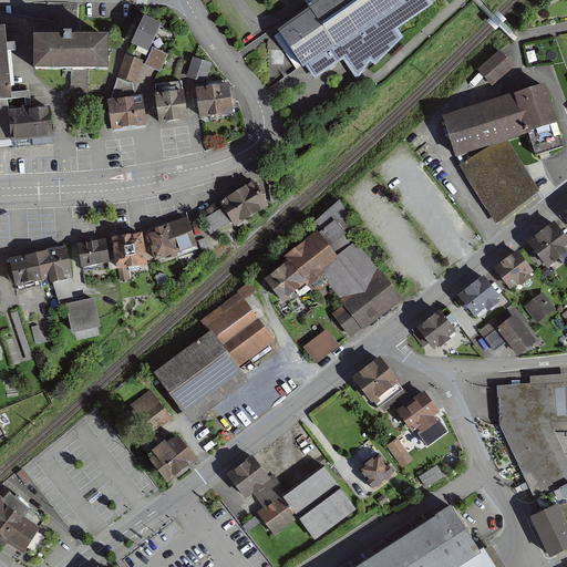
[(404,40),(398,32),(433,8),(428,0),(401,0),(399,1),(398,0),(325,0),(308,12),(309,14),(278,35),(303,72),(307,70),(315,82),(343,62),(357,82),(370,63),(375,68),(404,40)]
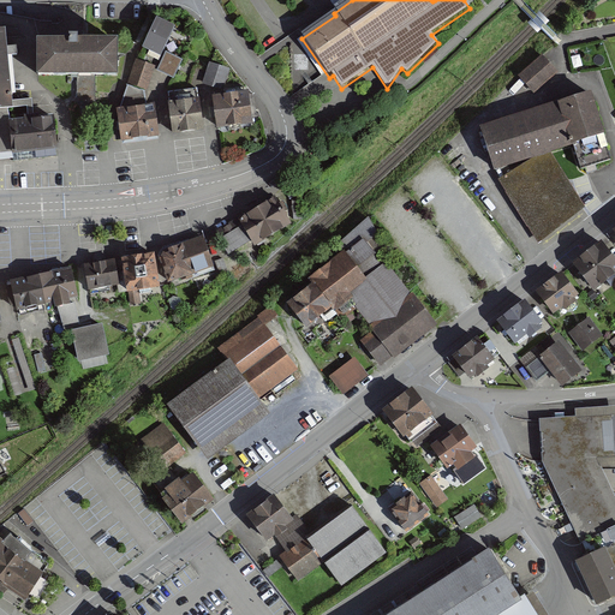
[(174,28),(156,19),(142,48),(160,57),(174,28)]
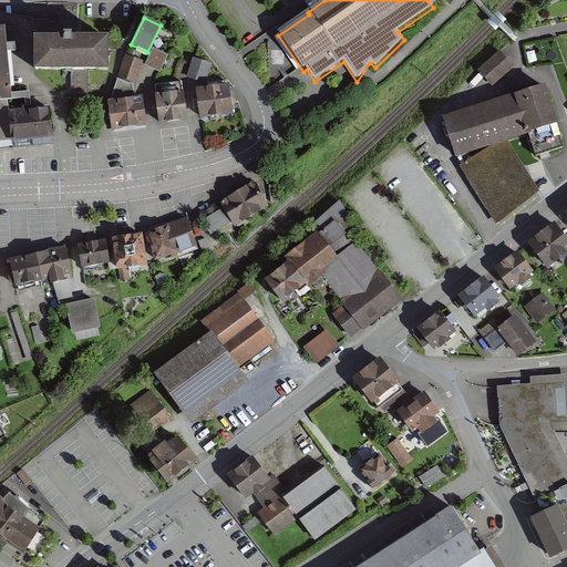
[(6,31),(0,30),(0,144),(35,142),(52,140),(49,107),(32,110),(30,92),(11,94),(8,52),(16,51),(16,43),(7,44),(6,31)]
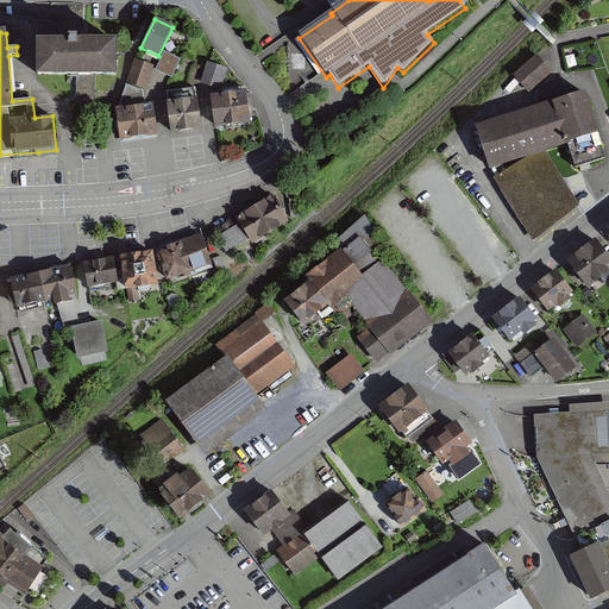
[(114,42),(38,42),(38,74),(77,74),(77,98),(95,98),(95,74),(114,74),(114,42)]
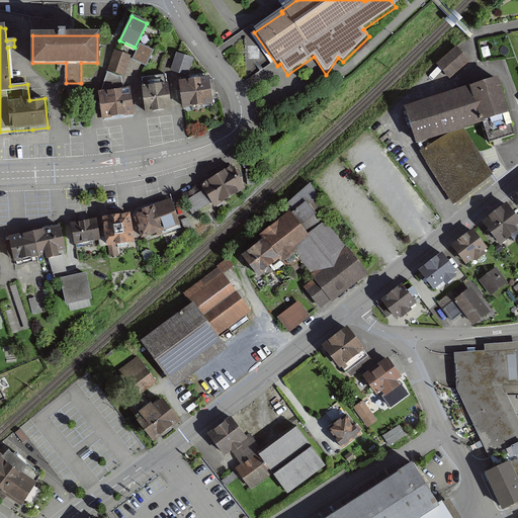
[(154,51),(140,44),(133,59),(147,66),(154,51)]
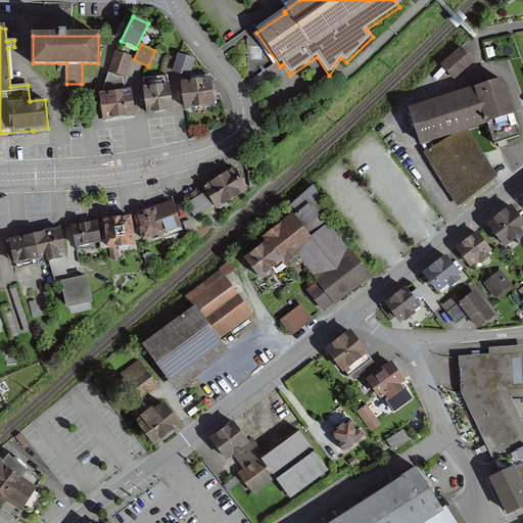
[(473,61),(461,48),(441,65),(453,79),(473,61)]
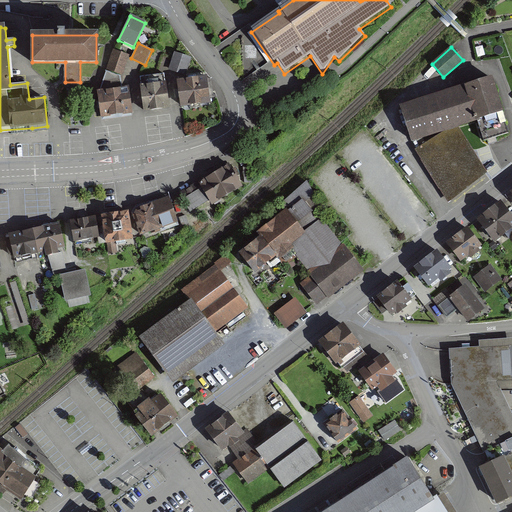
[(128,56),(115,51),(109,68),(121,73),(128,56)]
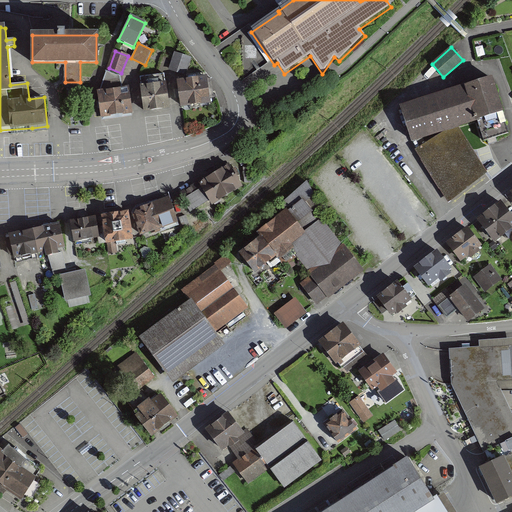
[(189,58),(173,53),(167,69),(184,74),(189,58)]
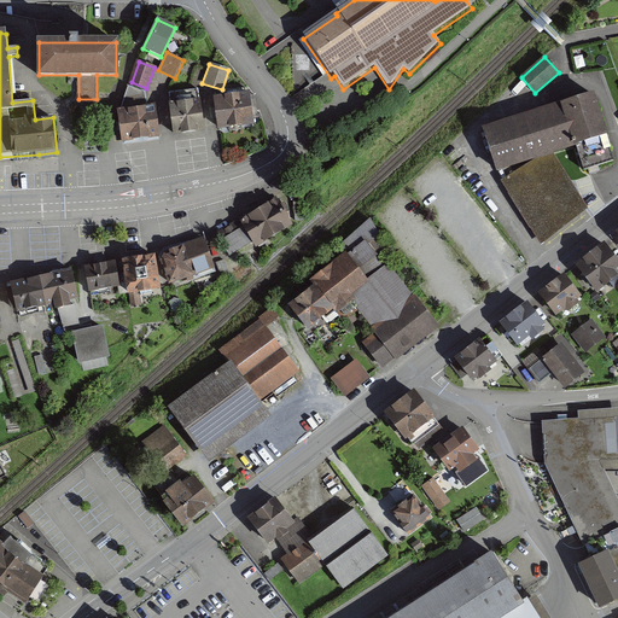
[(121,111),(118,111),(122,140),(158,135),(155,106),(147,108),(145,92),(129,86),(121,109),(121,111)]
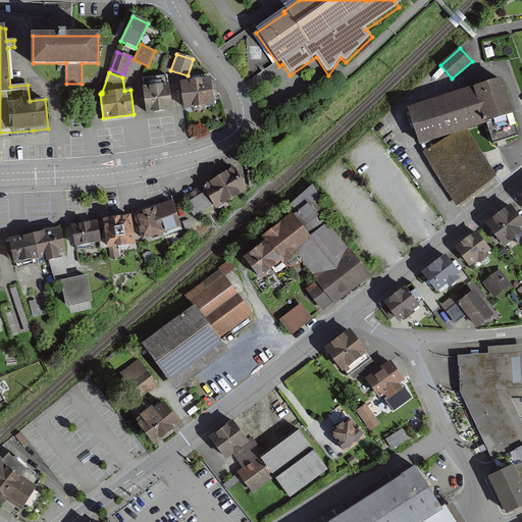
[(167,75),(143,79),(147,113),(171,110),(167,75)]
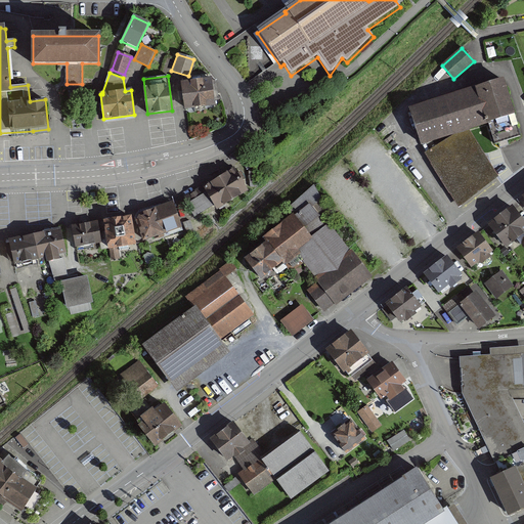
[(503,79),(410,110),(422,143),(467,129),(488,122),(495,144),(498,143),(500,148),(509,145),(508,140),(520,136),(503,79)]
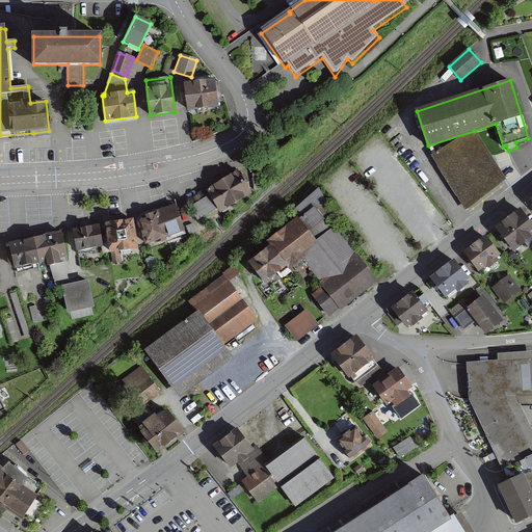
[(214,82),(185,85),(188,111),(217,108),(214,82)]
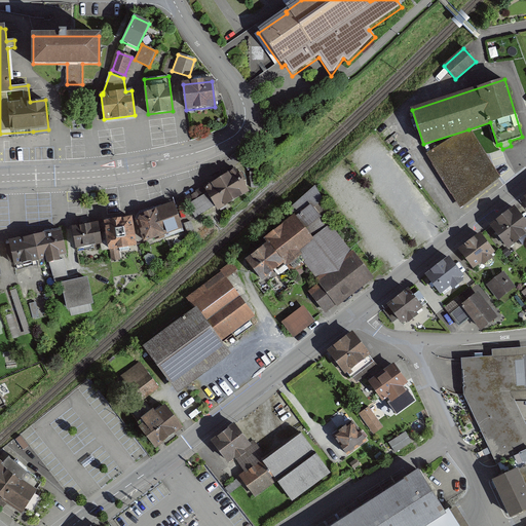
[(468,129),(423,144),(461,205),(498,177),(468,129)]
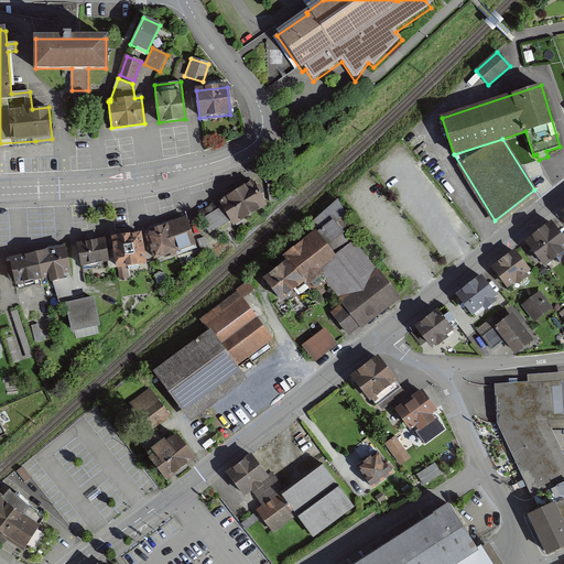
[(251,182),(196,212),(207,232),(226,223),(228,227),(266,207),(251,182)]
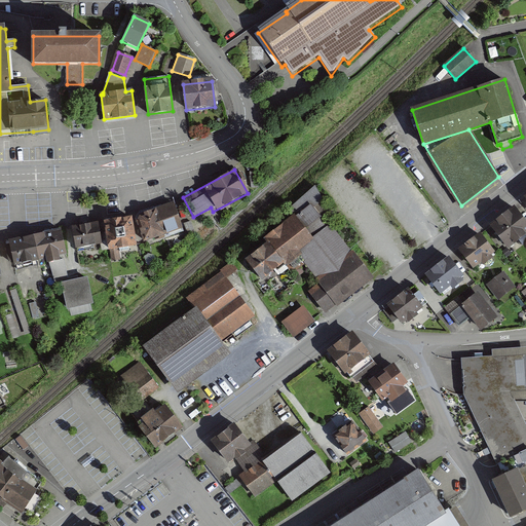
[(331,213),(313,188),(285,209),(292,219),(260,242),(263,247),(240,262),(257,285),(298,255),(320,286),(309,294),(325,315),(372,282),(331,224),(326,228),(320,221),(331,213)]
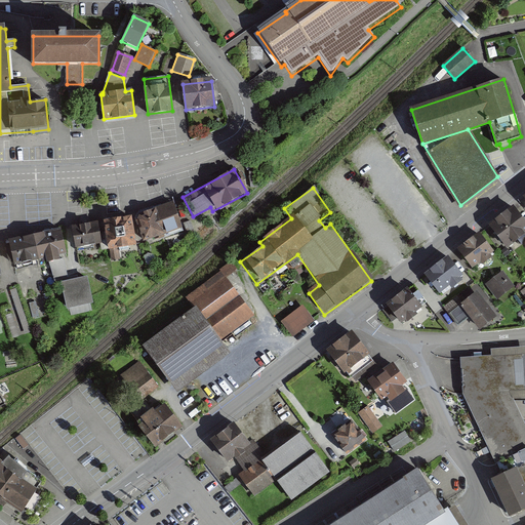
[(172,205),(138,214),(135,219),(140,241),(179,230),(172,205)]
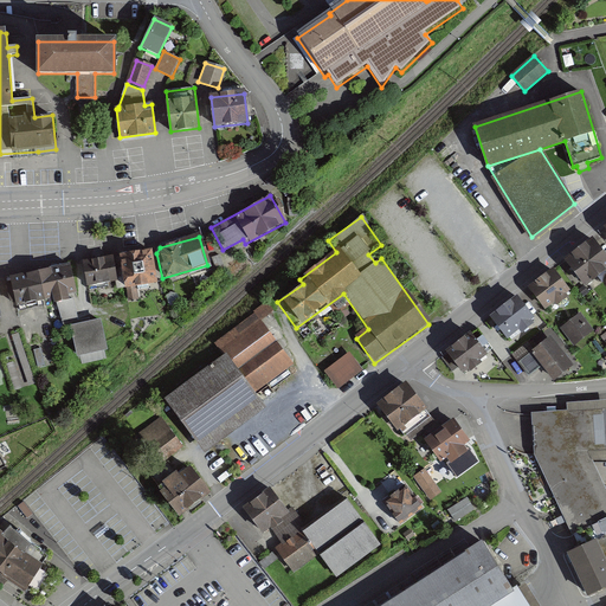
[(605,272),(605,259),(592,239),(561,260),(582,290),(605,272)]
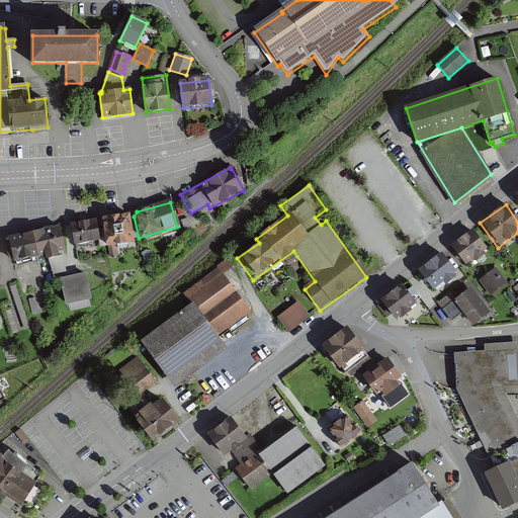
[(128,216),(103,220),(107,245),(132,244),(128,216)]
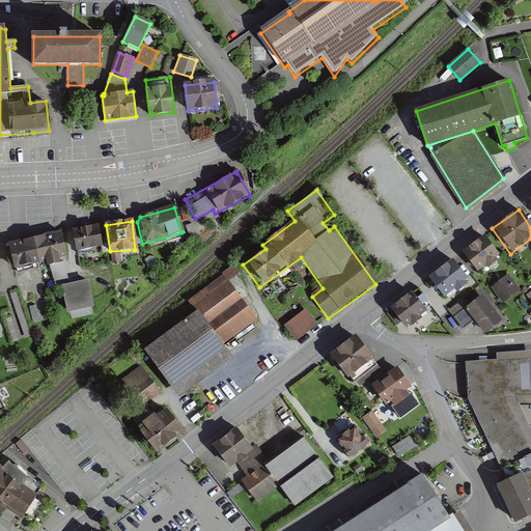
[(190,225),(187,226),(191,238),(197,235),(193,224),(190,225)]
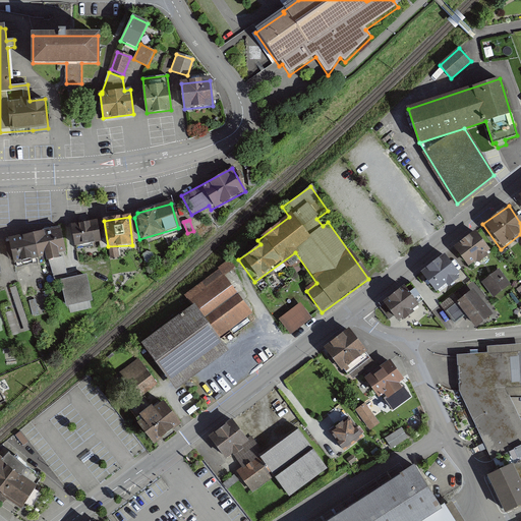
[(96,223),(72,227),(76,248),(99,244),(96,223)]
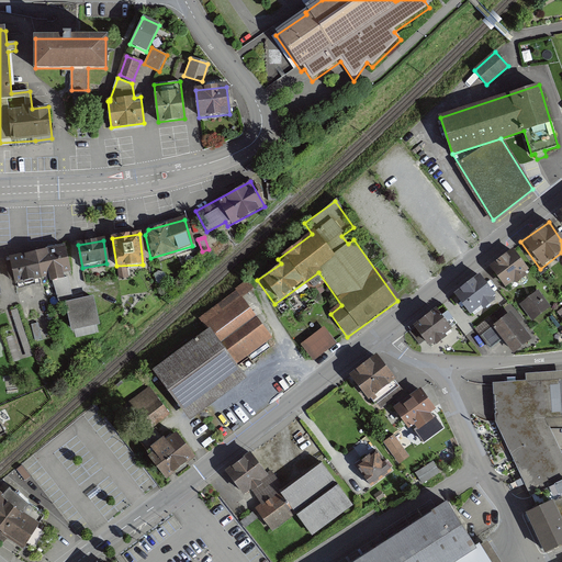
[(65,249),(6,259),(10,284),(68,276),(65,249)]
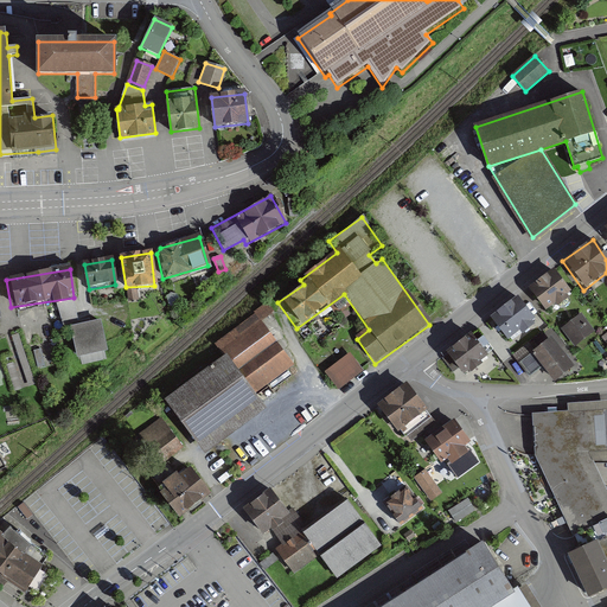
[(554,272),(528,291),(545,314),(572,296),(554,272)]
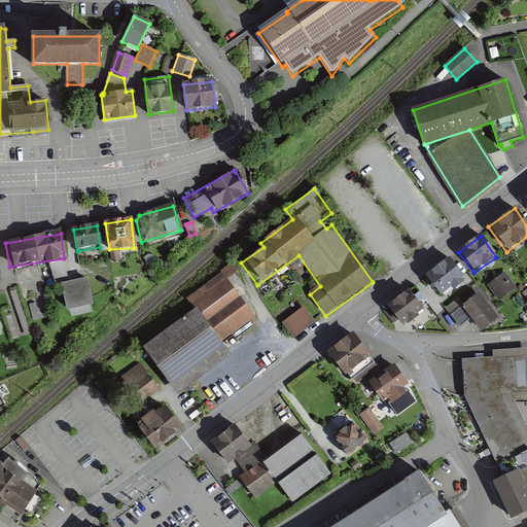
[(451,259),(425,278),(441,300),(466,281),(451,259)]
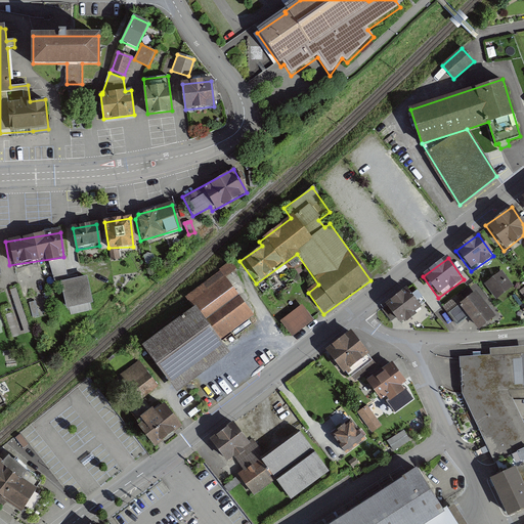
[(219,268),(220,270),(185,296),(192,305),(142,342),(177,389),(231,349),(222,338),(255,313),(227,275),(237,268),(231,260),(219,268)]
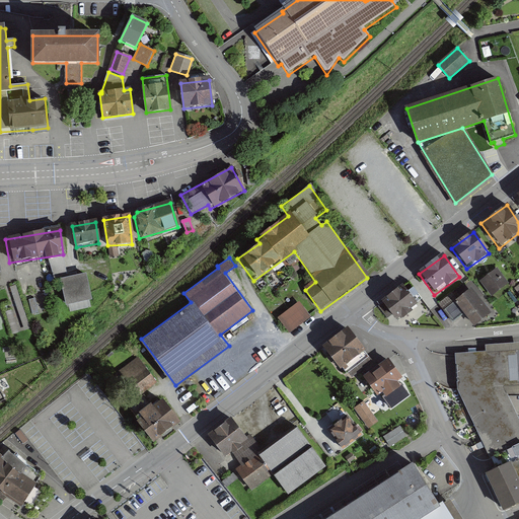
[(509,285),(497,268),(478,281),(491,298),(509,285)]
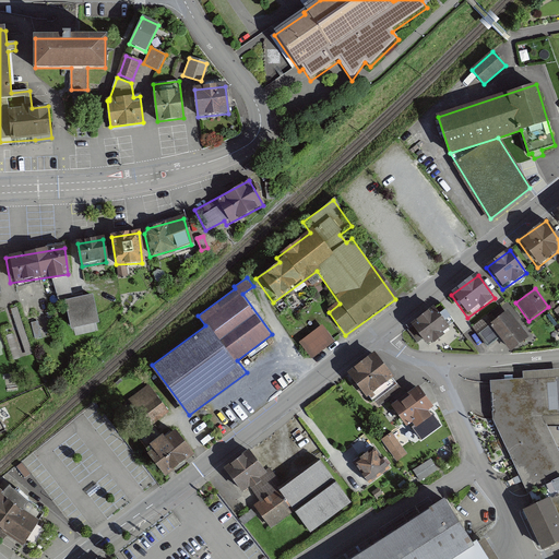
[(92,297),(63,302),(69,331),(97,325),(92,297)]
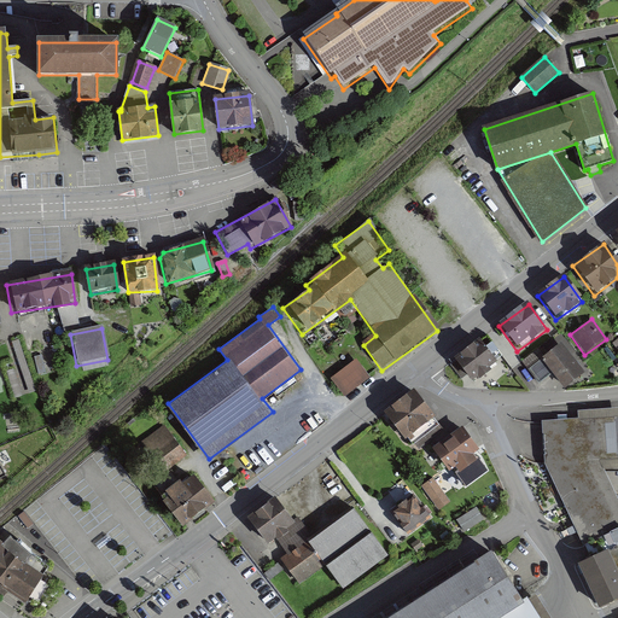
[(479,343),(450,362),(467,386),(496,366),(494,362),(502,356),(494,344),(484,350),(479,343)]
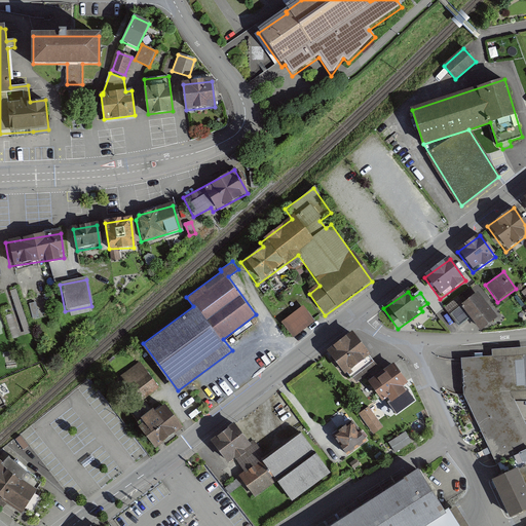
[(460,298),(446,308),(459,326),(472,315),(481,328),(495,316),(477,294),(464,303),(460,298)]
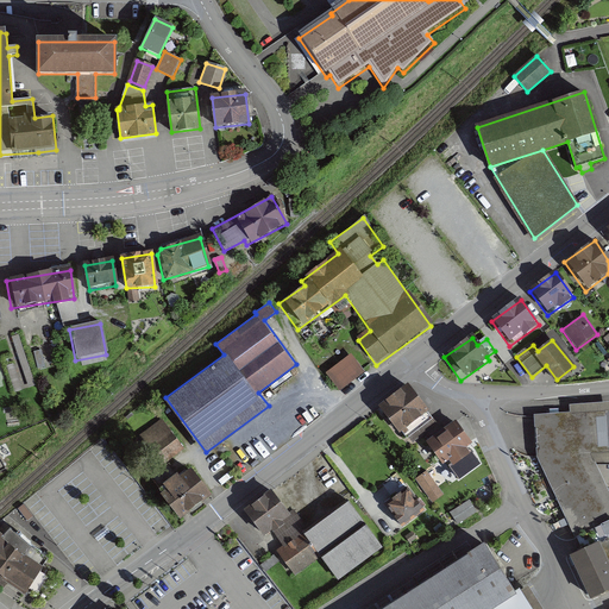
[(37,350),(39,368),(51,366),(48,347),(37,350)]
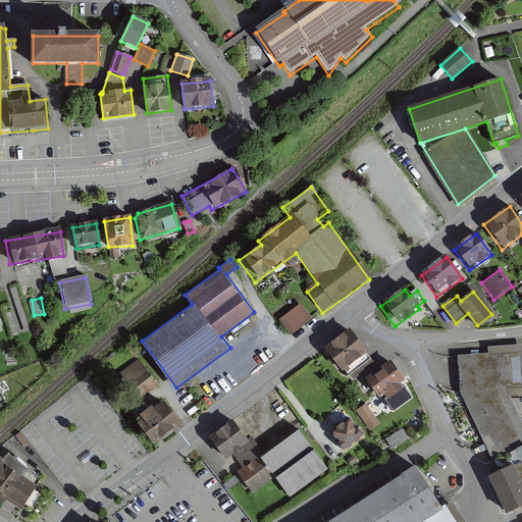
[(313,320),(300,304),(278,320),(292,336),(313,320)]
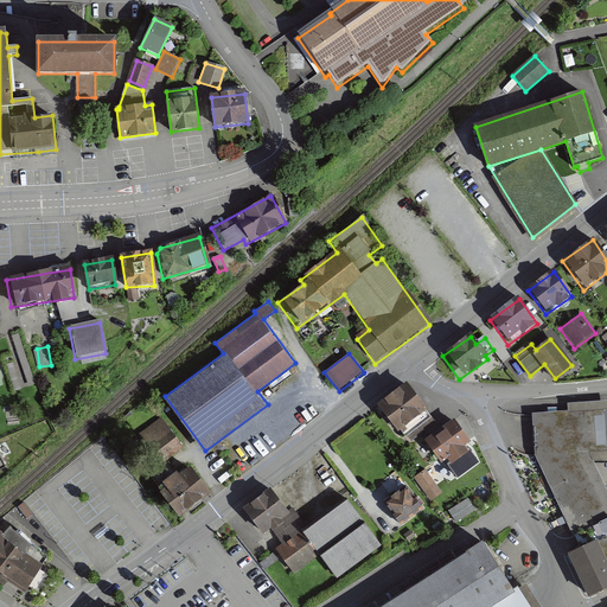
[(430,416),(404,385),(377,408),(402,439),(430,416)]
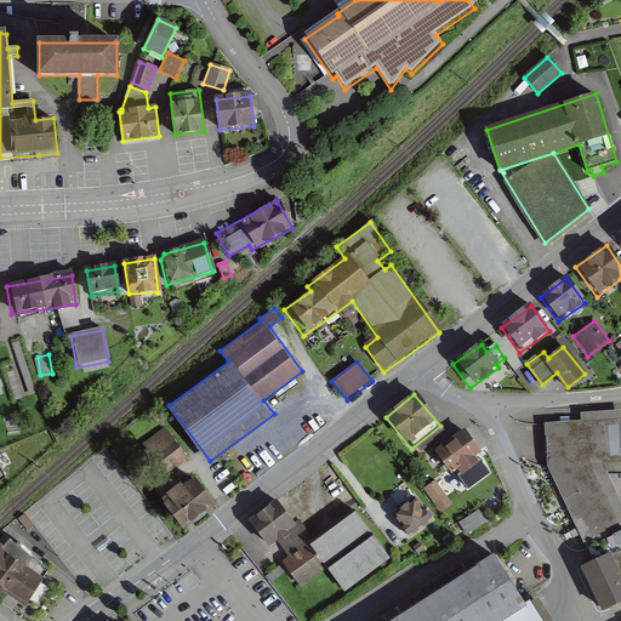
[(580,423),(543,425),(546,465),(586,550),(620,530),(620,501),(602,461),(620,460),(620,410),(580,412),(580,423)]
